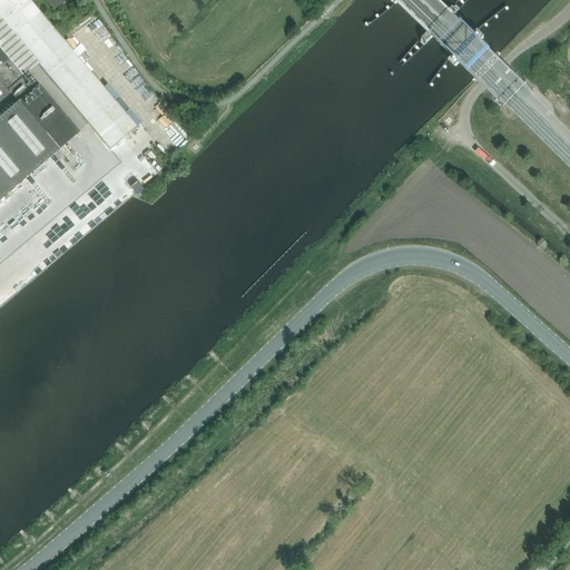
[(28,0),(0,0),(0,18),(109,149),(136,128),(28,0)]
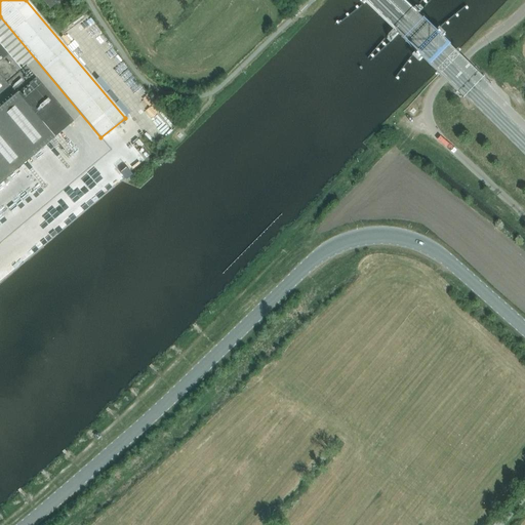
[(42,0),(50,8),(59,0),(42,0)]
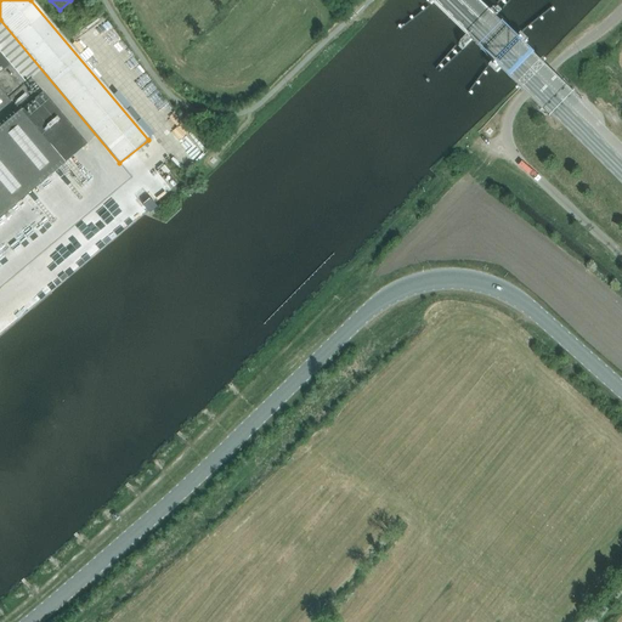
[(491,10),(465,37),(470,43),(497,16),(491,10)]
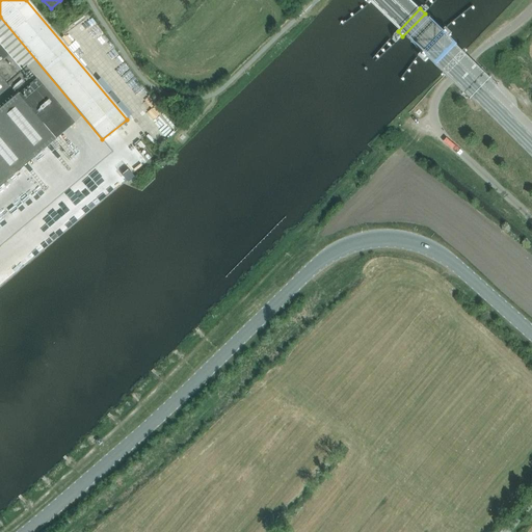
[(446,27),(418,56),(425,63),(453,34),(446,27)]
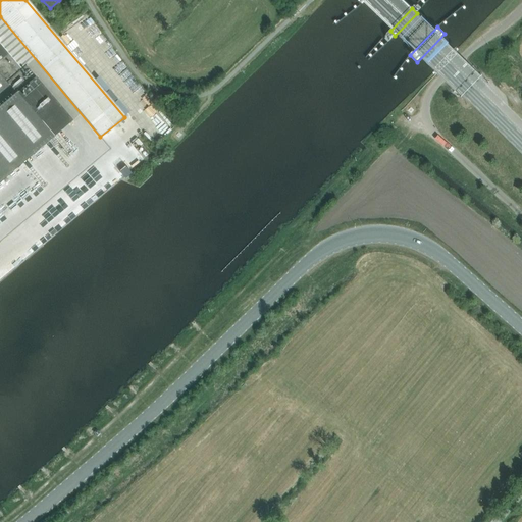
[(0,181),(51,139),(71,121),(35,79),(25,66),(24,66),(20,61),(16,64),(0,45),(0,181)]
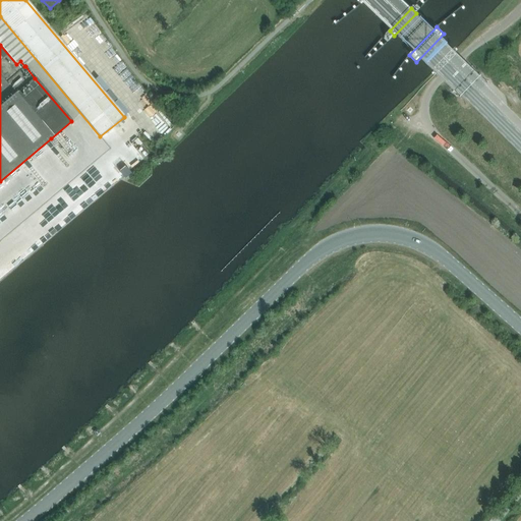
[(136,172),(132,167),(126,173),(130,177),(136,172)]
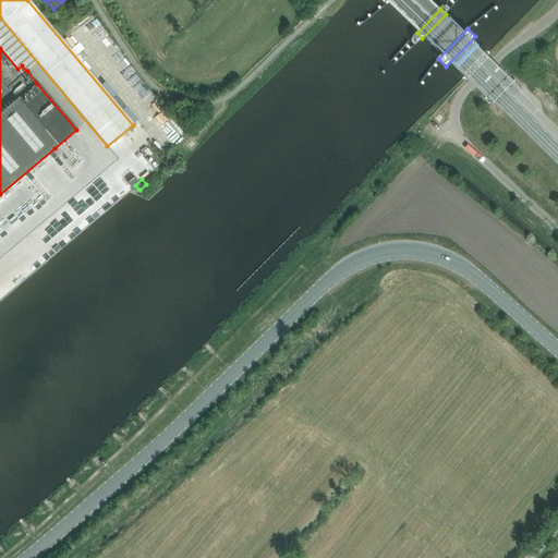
[(0,300),(36,267),(28,259),(52,237),(43,226),(15,251),(16,252),(0,267),(0,300)]
